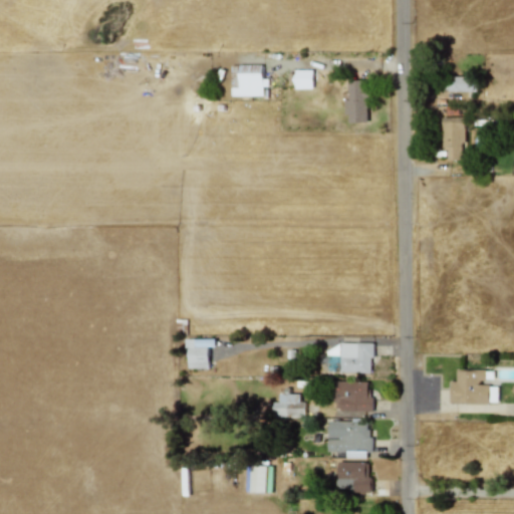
[(231,96),(262,95),(262,86),(264,86),(263,65),(230,65),(231,96)]
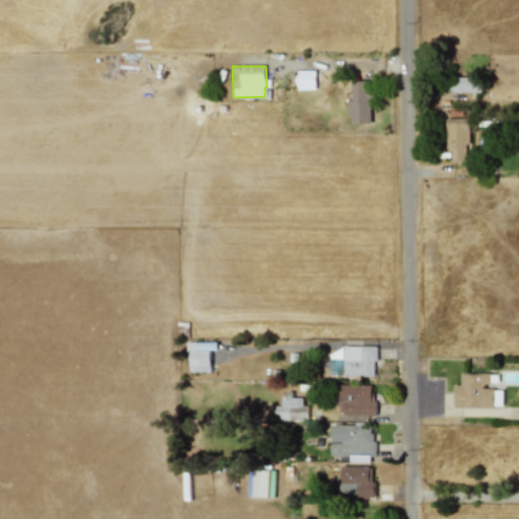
[(290,88),(315,89),(315,72),(291,71),(290,88)]
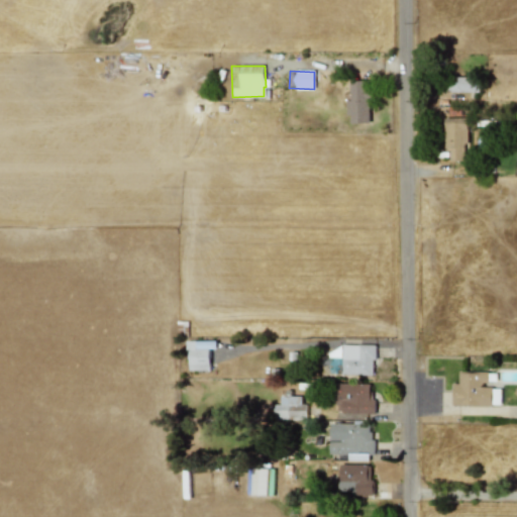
[(447,91),(478,93),(478,78),(447,77),(447,91)]
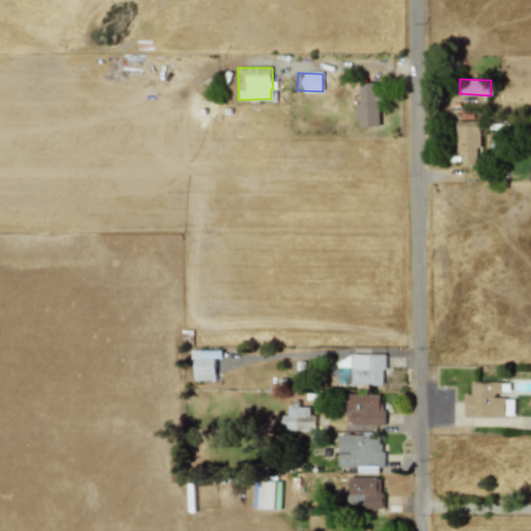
[(380,127),(379,83),(359,83),(359,104),(357,104),(358,128),(380,127)]
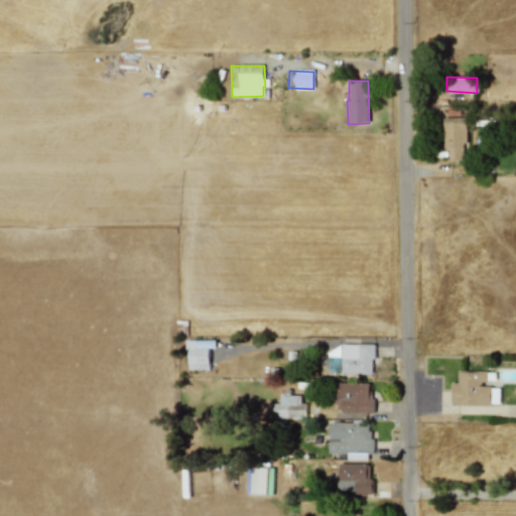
[(443,118),(443,148),(448,148),(448,160),(466,160),(465,117),(443,118)]
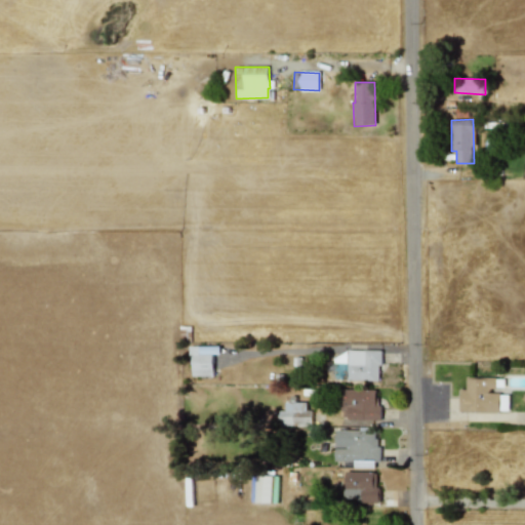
[(220,346),(192,346),(191,376),(212,376),(212,354),(220,354),(220,346)]
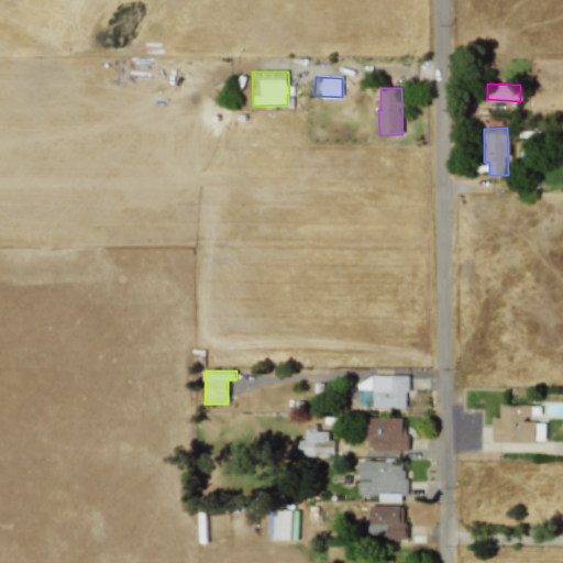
[(408,408),(407,377),(356,377),(357,408),(408,408)]
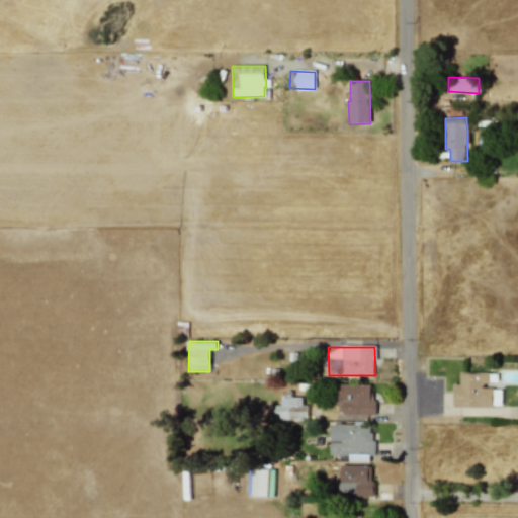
[(453,406),(501,407),(501,387),(489,387),(489,373),(459,372),(459,384),(454,384),(453,406)]
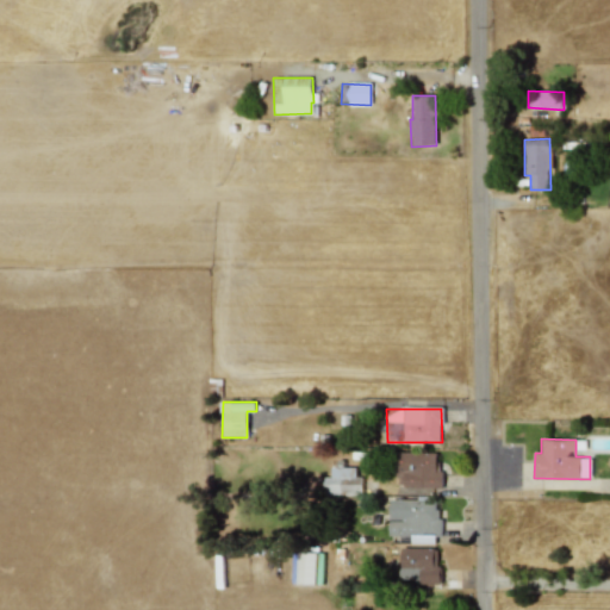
[(440,454),(394,453),(393,486),(439,487),(440,454)]
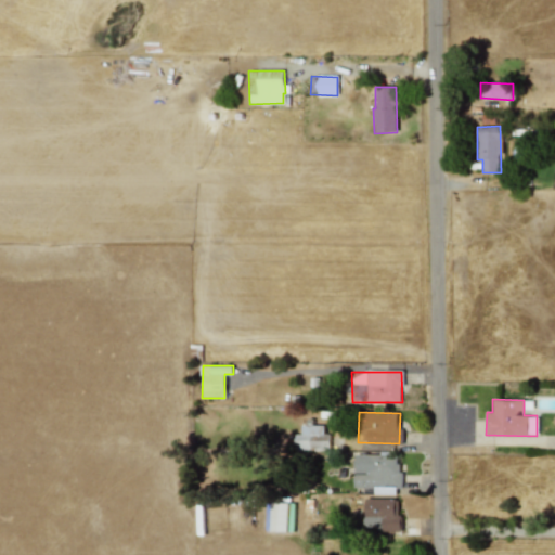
[(323,425),(300,425),(300,434),(293,434),(293,451),(327,451),(328,434),(323,434),(323,425)]
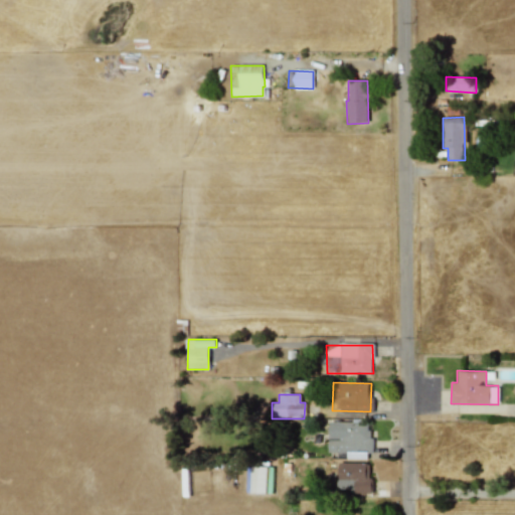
[(369,459),(370,421),(329,420),(328,452),(347,453),(347,458),(369,459)]
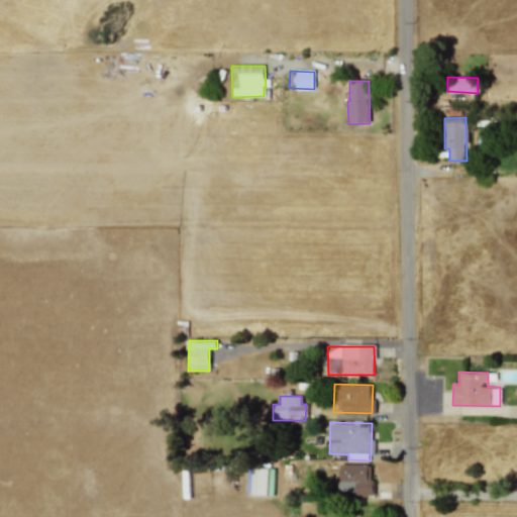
[(372,494),(372,464),(338,466),(339,495),(372,494)]
